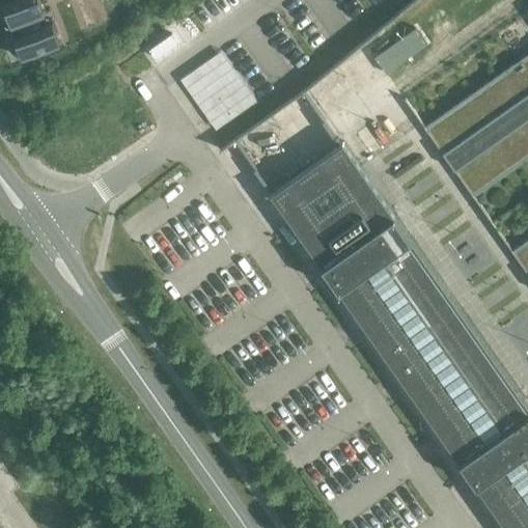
[(35,0),(20,0),(0,7),(0,9),(1,9),(7,27),(2,29),(3,31),(42,17),(35,0)]
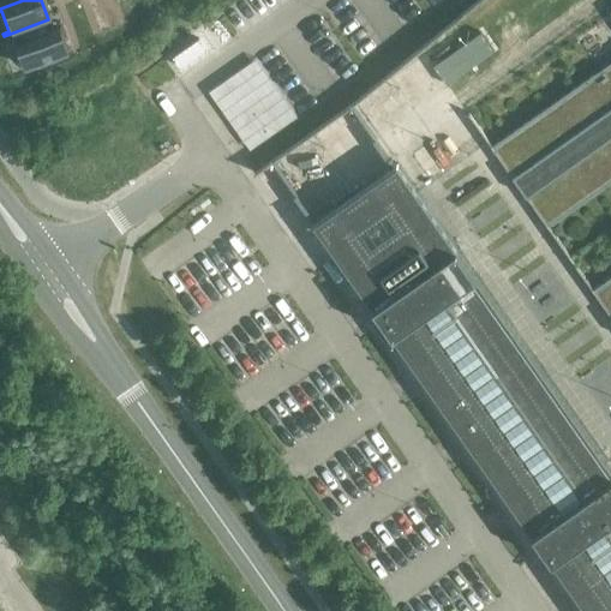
[(96,0),(85,0),(83,1),(87,12),(100,4),(96,0)]
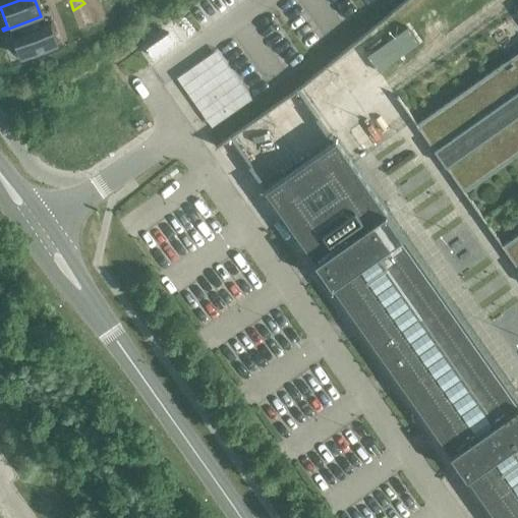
[(84,3),(73,10),(76,17),(89,8),(84,3)]
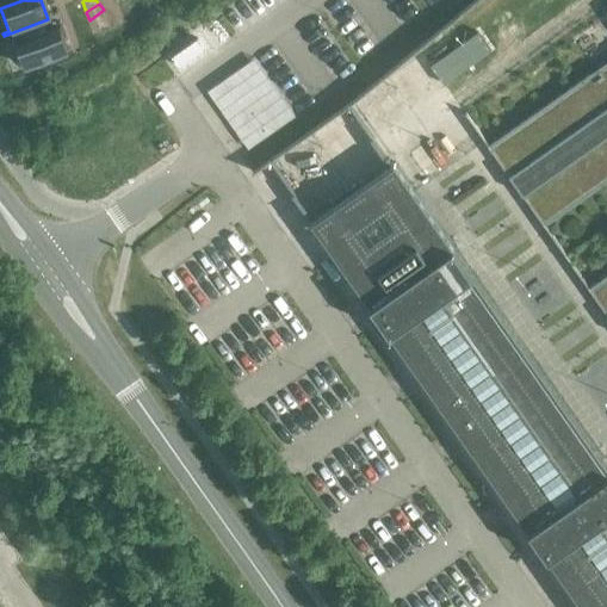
[(104,10),(90,20),(92,28),(100,22),(107,17),(104,10)]
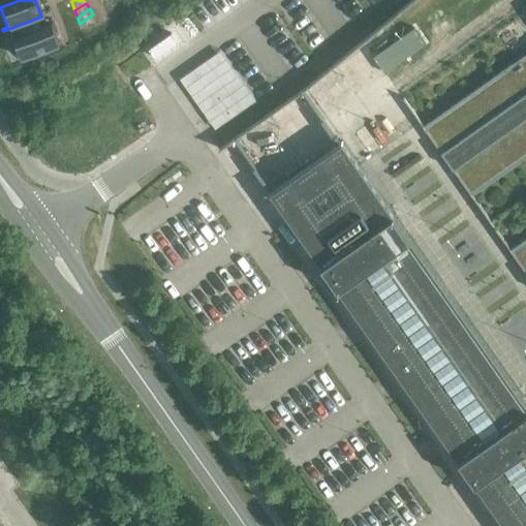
[(525,10),(523,13),(525,19),(525,53),(511,65),(420,128),(468,198),(525,157),(525,10)]
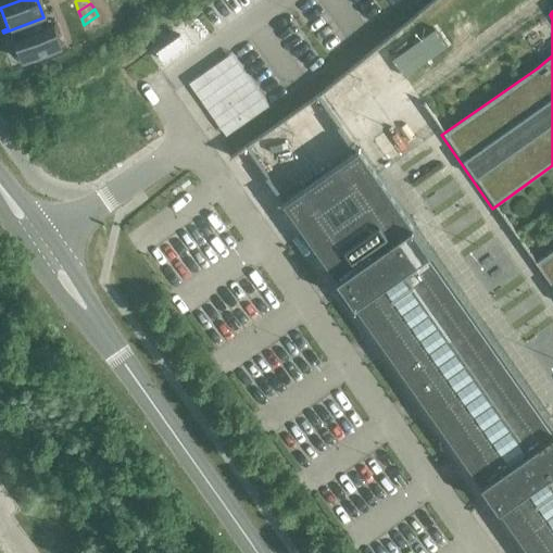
[(98,15),(91,20),(99,30),(107,27),(98,15)]
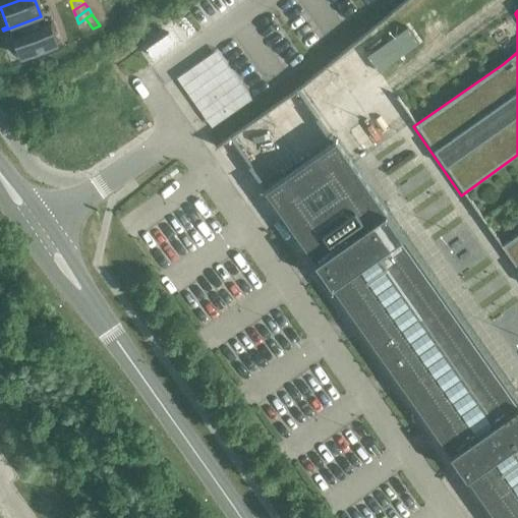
[(85,18),(78,23),(81,32),(93,29),(85,18)]
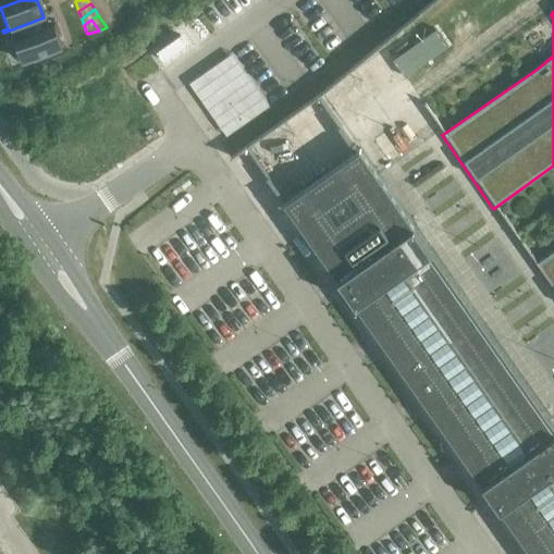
[(51,26),(11,41),(16,54),(21,52),(24,63),(60,50),(51,26)]
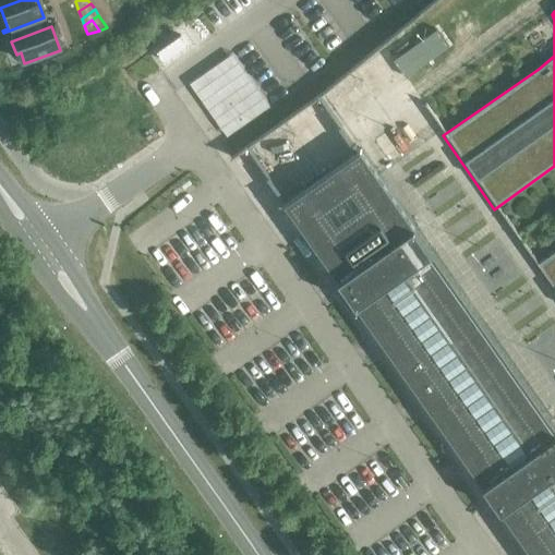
[(434,33),(390,64),(402,82),(446,50),(434,33)]
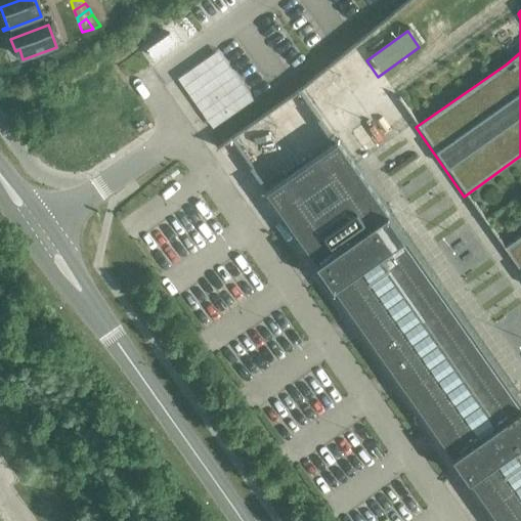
[(156,45),(163,55),(173,48),(166,38),(156,45)]
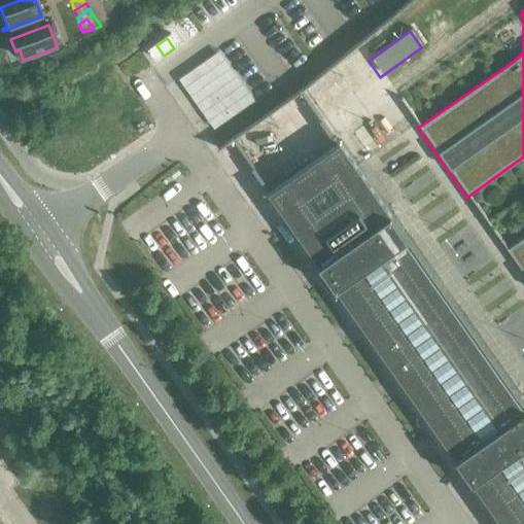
[(151,65),(164,56),(156,45),(144,55),(151,65)]
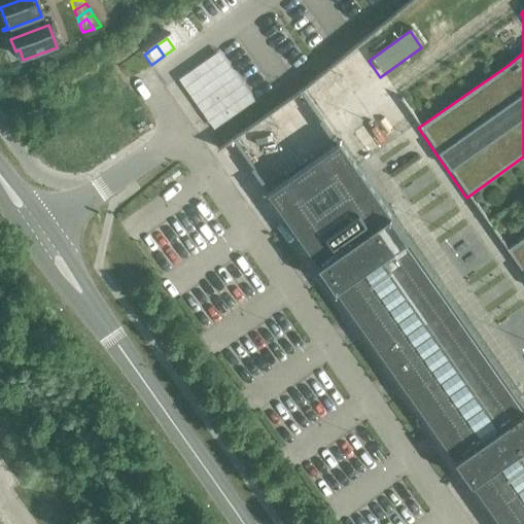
[(338,143),(265,195),(496,523),(523,523),(523,407),(355,168),(338,143)]
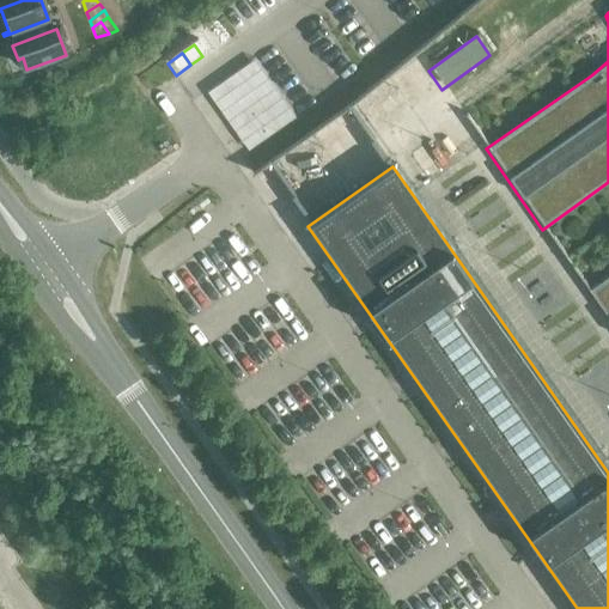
[(608,275),(586,292),(608,323),(608,275)]
